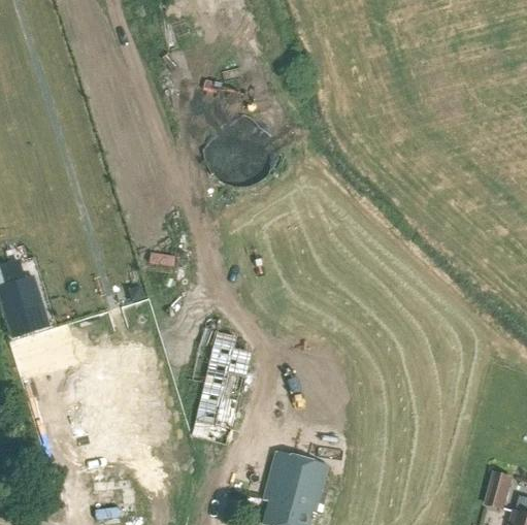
[(258,181),(263,177),(267,172),(271,168),(273,163),(275,157),(276,151),(276,144),(275,139),(273,133),(270,128),(266,123),(262,120),(257,116),(252,113),(245,111),(240,111),(234,111),(228,112),(223,116),(218,119),(212,122),(208,127),(205,132),(203,137),(202,143),(202,150),(202,155),(204,161),(206,166),(209,171),(213,176),(219,179),(224,183),(229,185),(235,186),(241,186),(248,185),(253,184),(258,181)]
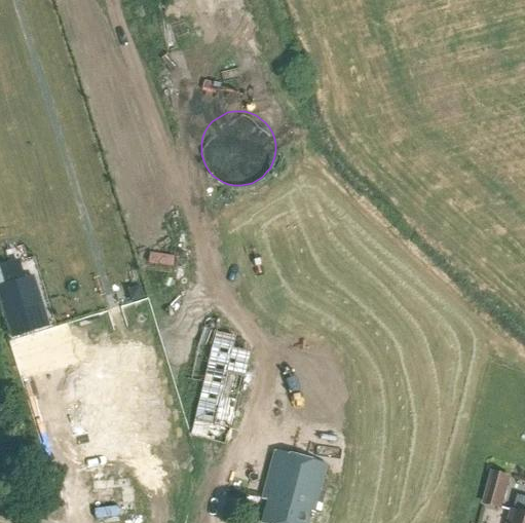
[(0,285),(0,294),(12,335),(48,325),(33,274),(0,285)]
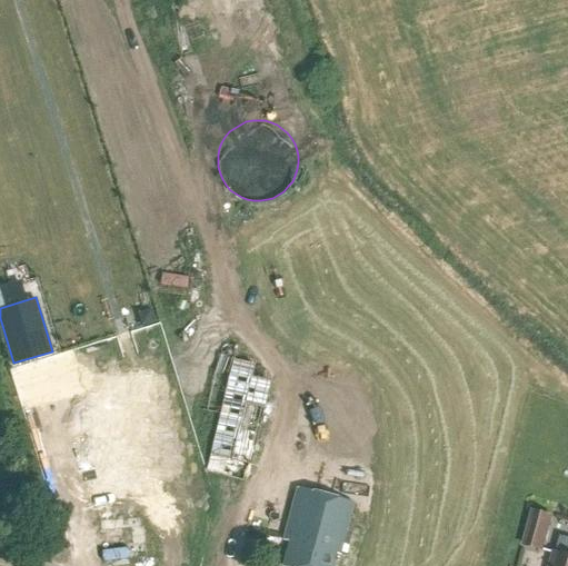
[(258,374),(260,359),(222,353),(211,408),(222,410),(213,455),(267,465),(282,378),(258,374)]
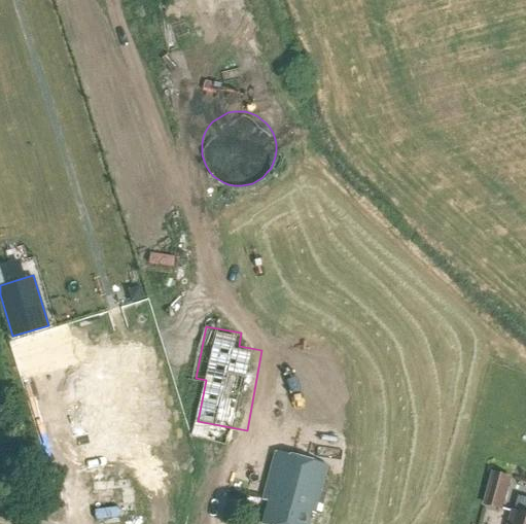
[(272,523),(284,523),(303,456),(276,450),(275,449),(261,498),(269,500),(263,521),(272,523)]
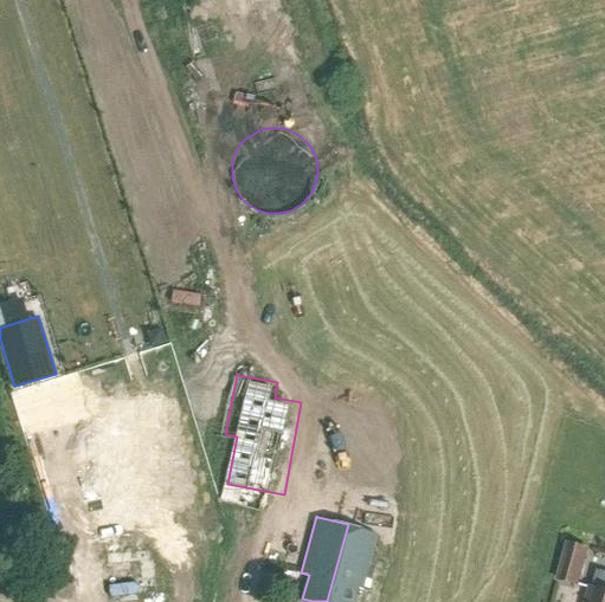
[(348,524),(327,601),(353,601),(358,587),(364,588),(369,589),(374,568),(369,567),(379,532),(360,528),(348,524)]
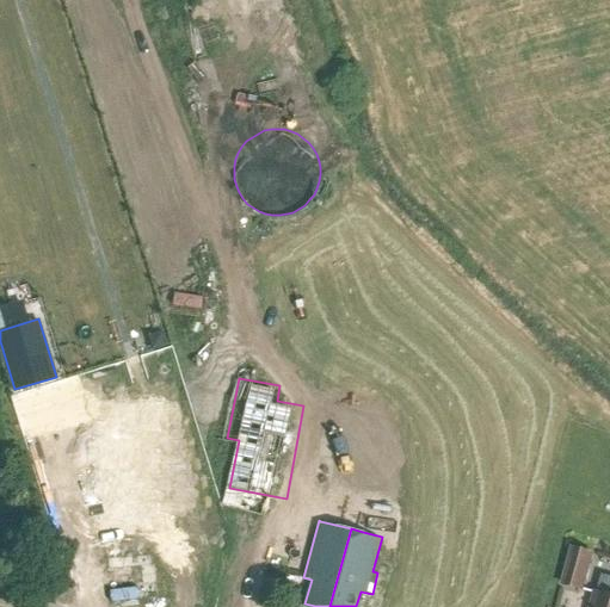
[(573,545),(564,582),(583,588),(592,550),(573,545)]
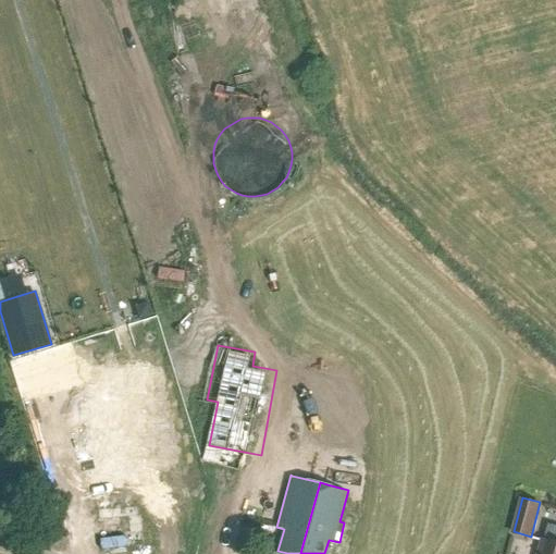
[(555,525),(550,524),(545,539),(555,541),(555,525)]
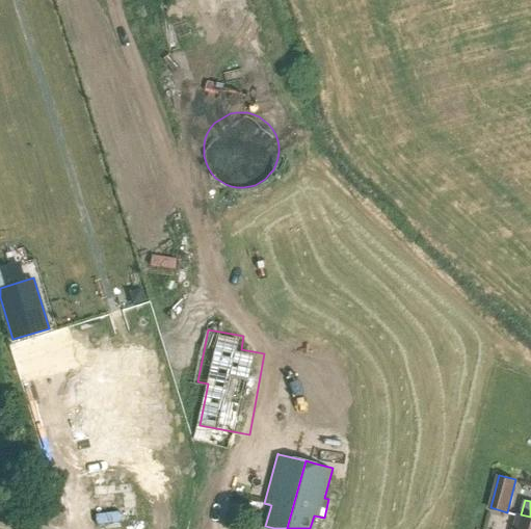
[(530,517),(520,513),(514,528),(530,528),(530,517)]
